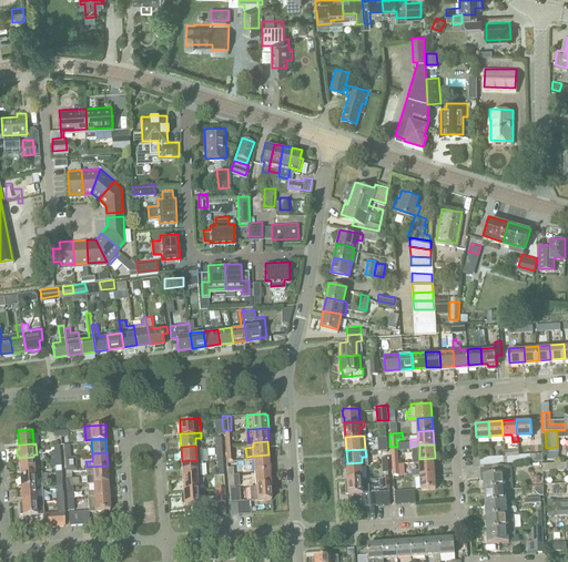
[(254,470),(270,469),(269,455),(254,456),(254,470)]
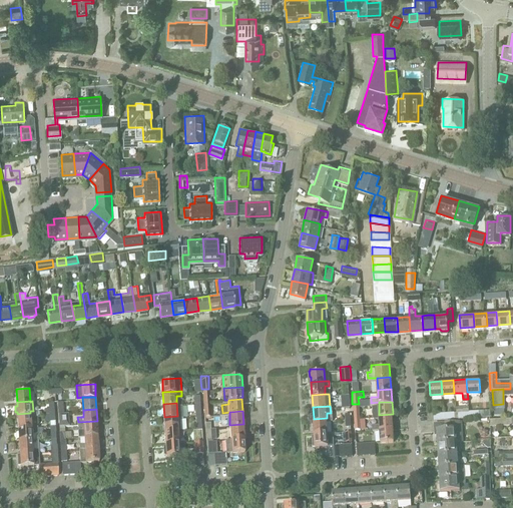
[(18,427),(31,426),(30,413),(17,414),(18,427)]
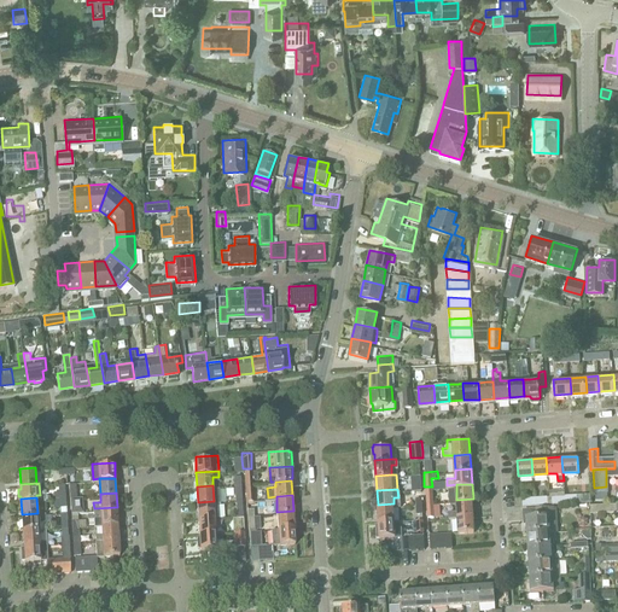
[(449,516),(458,514),(473,513),(473,499),(456,500),(458,508),(448,508),(449,516)]
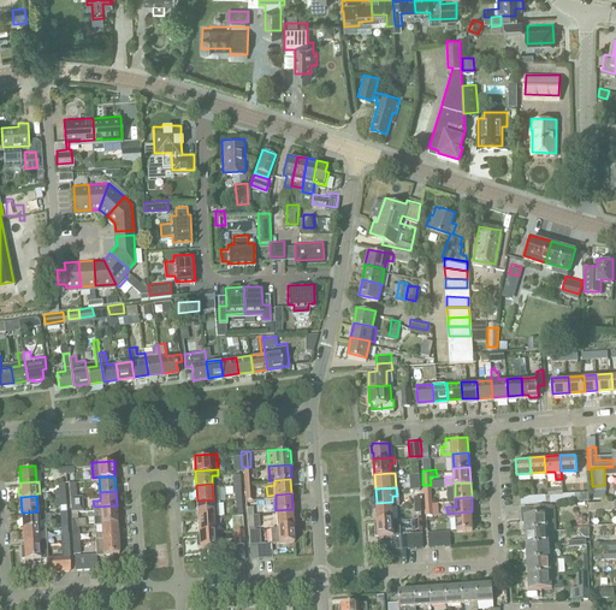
[(214,514),(214,513),(217,513),(215,499),(213,499),(197,501),(197,515),(214,514)]
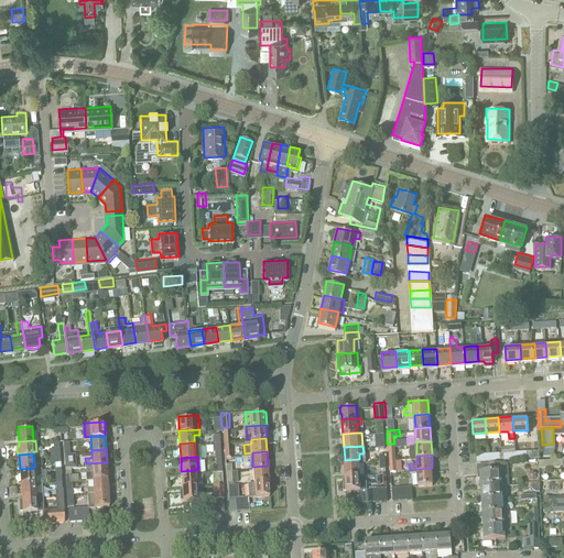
[(345,474),(360,473),(359,459),(345,460),(345,474)]
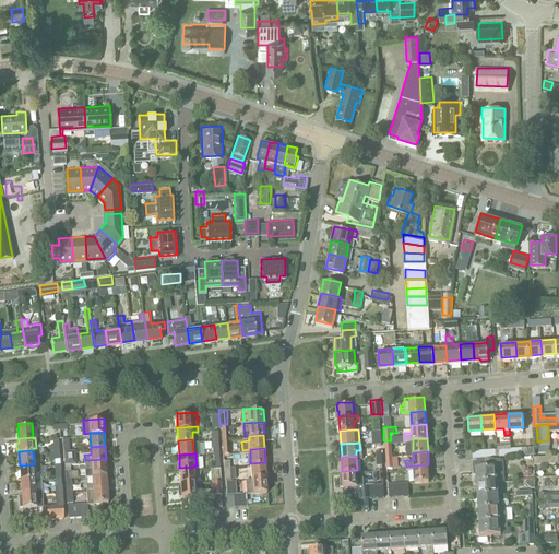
[(502,456),(486,457),(486,464),(475,466),(476,480),(504,479),(502,456)]
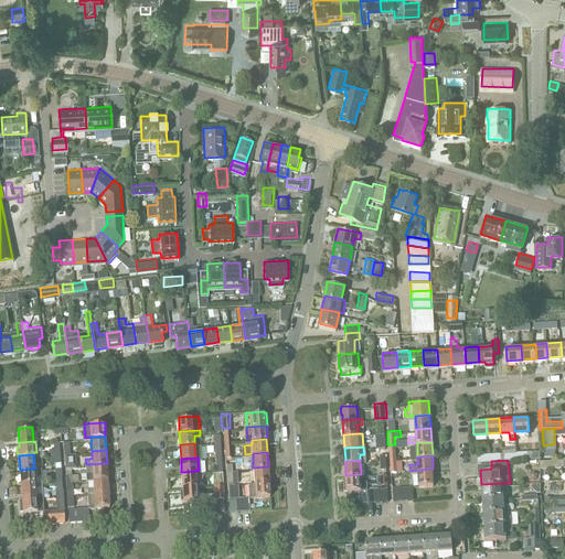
[(93,477),(108,476),(107,463),(86,464),(86,471),(93,470),(93,477)]
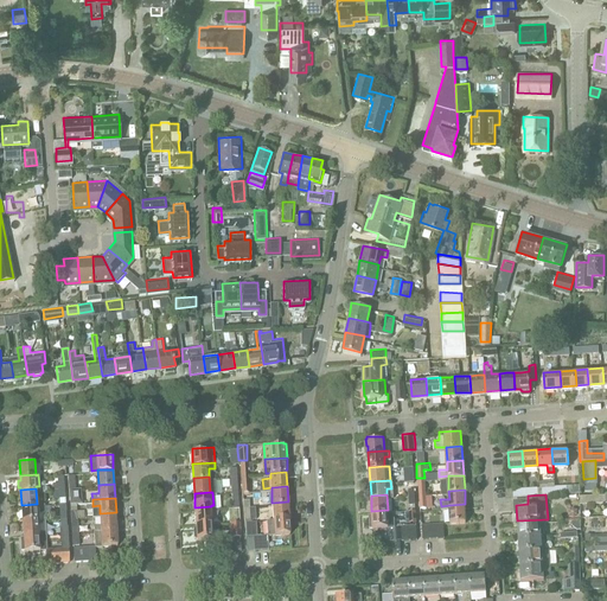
[(288,505),(288,502),(272,503),(273,517),(289,516),(288,512),(291,512),(289,505),(288,505)]
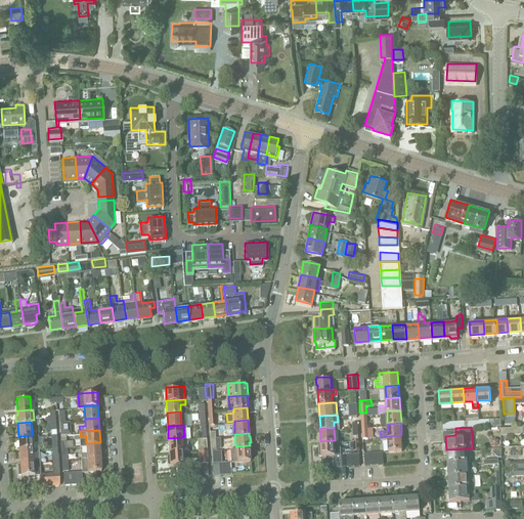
[(19,447),(33,447),(33,439),(39,438),(39,434),(32,435),(18,436),(19,447)]
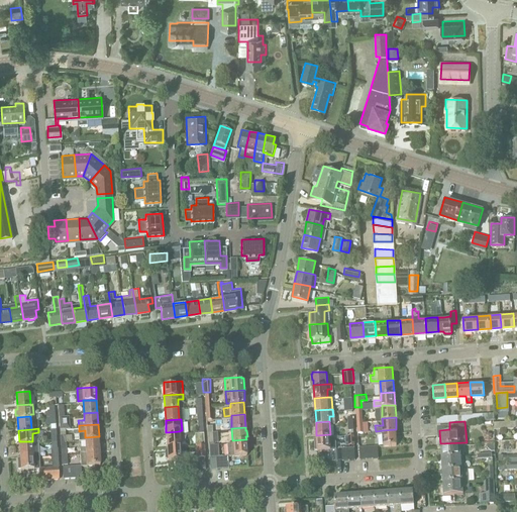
[(396,429),(383,430),(384,443),(397,442),(396,429)]
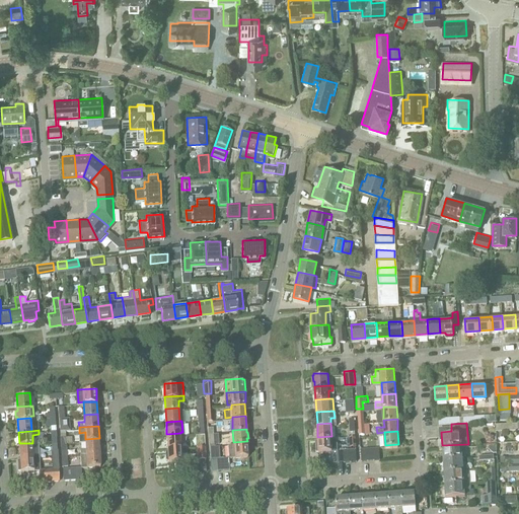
[(167,446),(180,446),(180,433),(166,434),(167,446)]
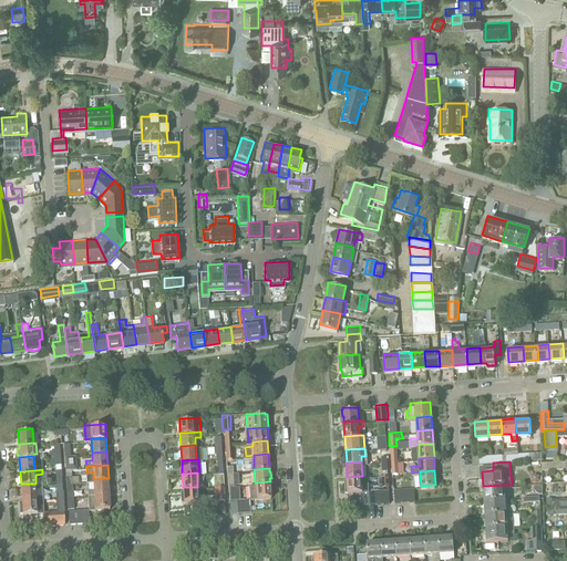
[(362,476),(347,477),(348,490),(363,489),(362,476)]
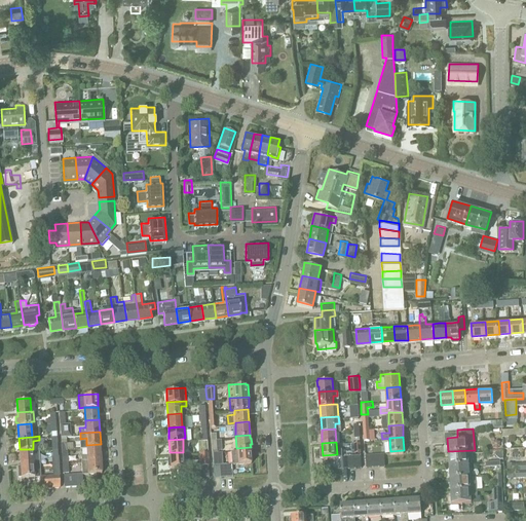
[(82,458),(101,457),(101,444),(86,445),(86,452),(82,452),(82,458)]
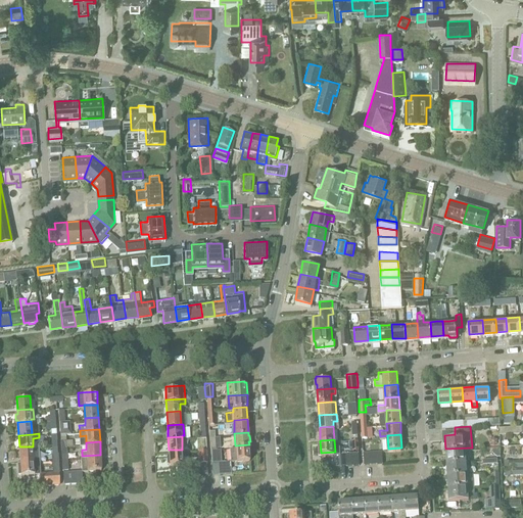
[(249,444),(235,445),(231,446),(232,459),(249,458),(249,444)]
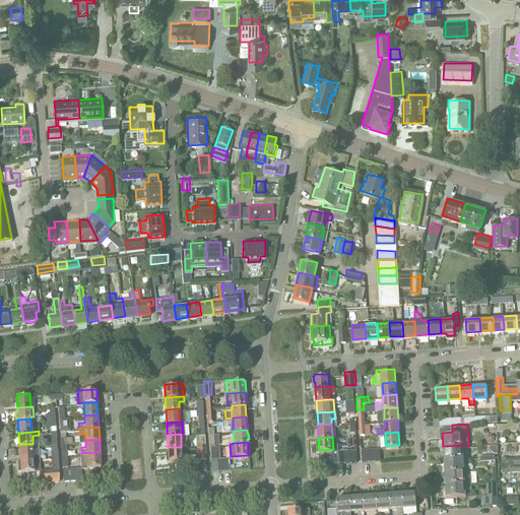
[(20,457),(34,456),(33,444),(19,444),(20,457)]
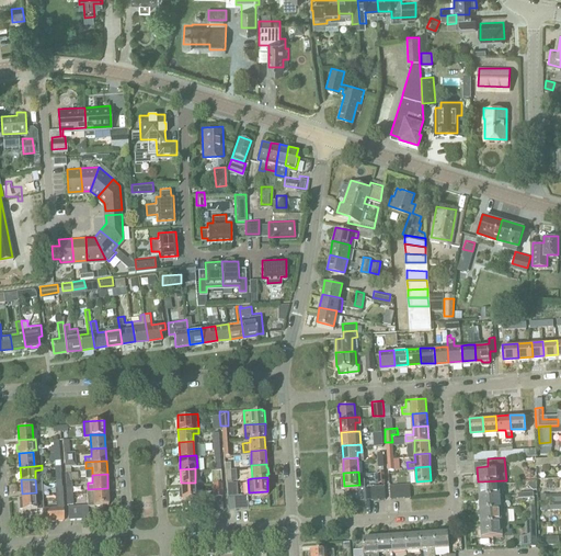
[(479,495),(501,494),(500,480),(478,481),(479,495)]
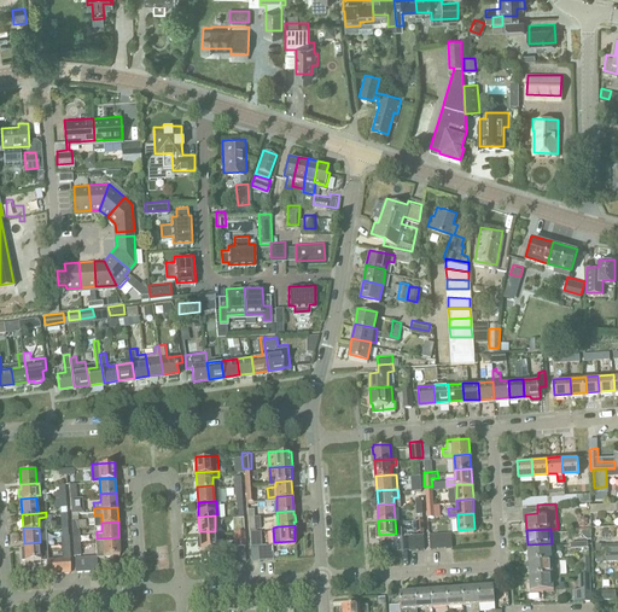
[(215,531),(199,531),(200,547),(216,546),(216,545),(222,545),(221,536),(222,536),(222,530),(215,531)]
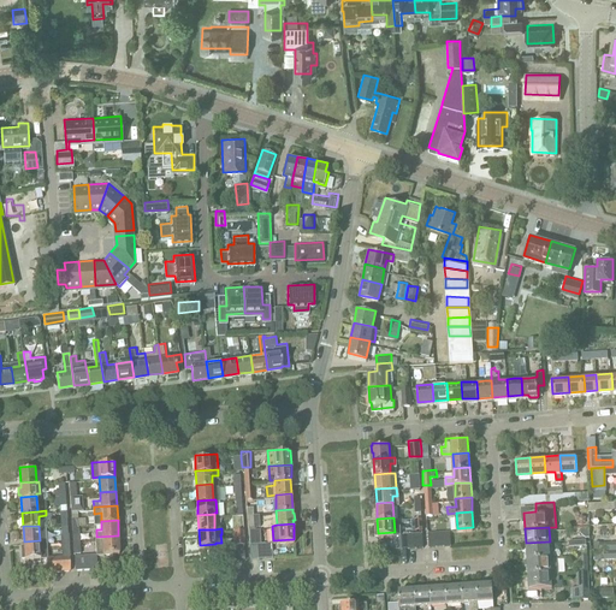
[(118,536),(96,537),(98,551),(119,550),(118,536)]
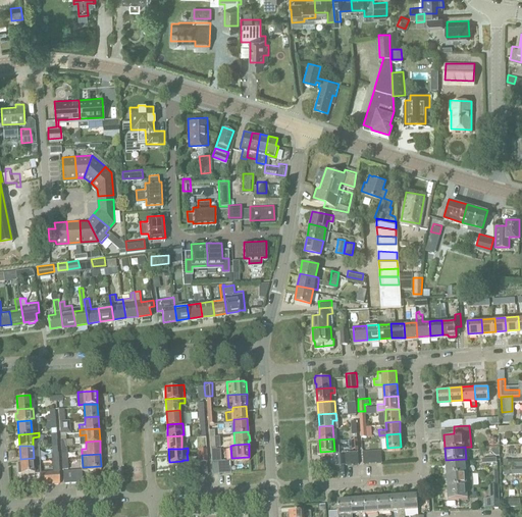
[(34,458),(20,459),(21,471),(39,470),(39,458),(34,458)]
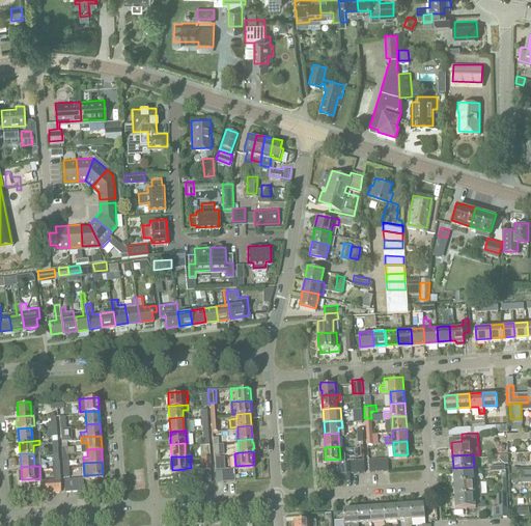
[(454,480),(474,479),(474,467),(453,468),(454,480)]
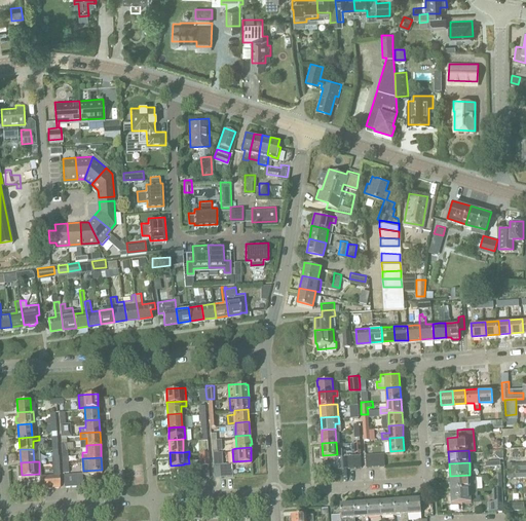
[(451,488),(476,486),(475,474),(470,475),(450,476),(451,488)]
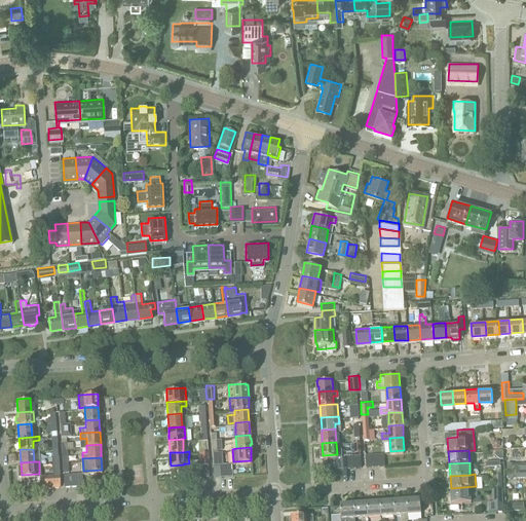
[(476,486),(451,488),(451,500),(472,499),(471,492),(477,492),(476,486)]
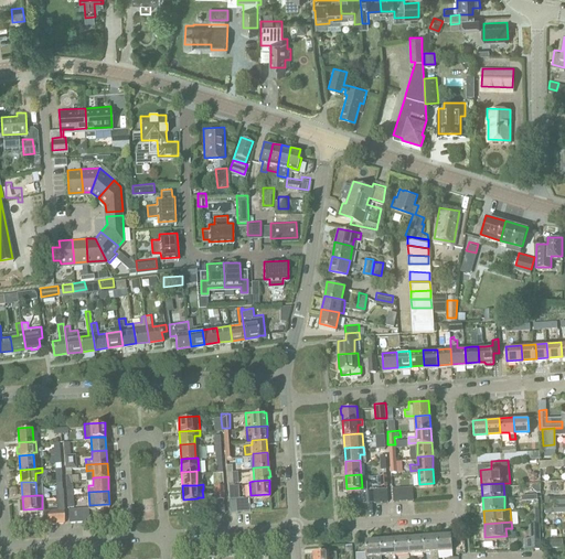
[(541,522),(529,522),(530,536),(530,545),(535,545),(542,545),(541,522)]
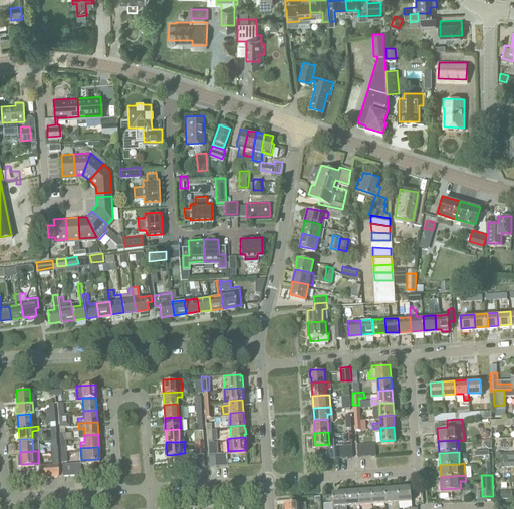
[(397,486),(398,499),(412,498),(411,485),(397,486)]
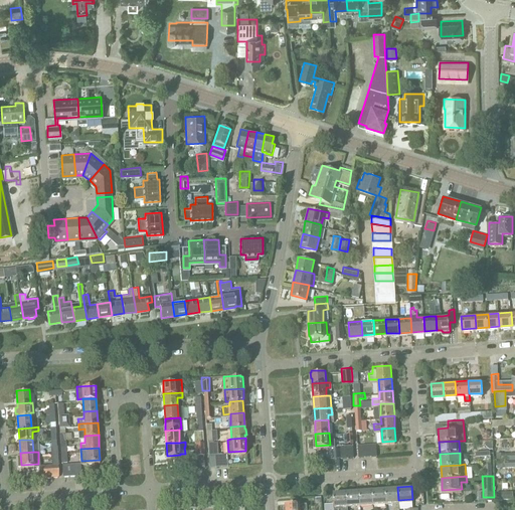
[(372,502),(386,501),(385,487),(371,488),(372,502)]
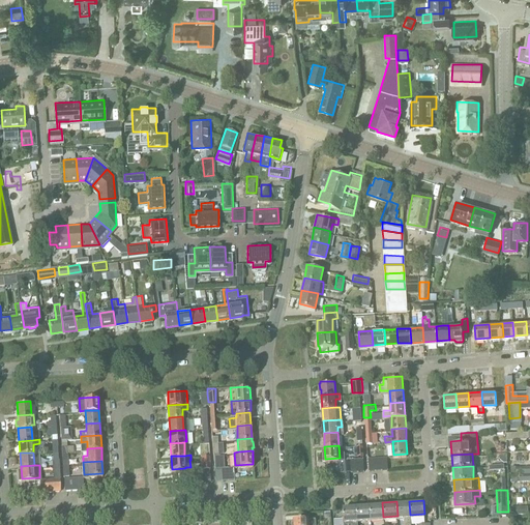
[(410,524),(410,515),(409,501),(396,501),(398,516),(405,516),(405,519),(402,519),(402,524),(410,524)]
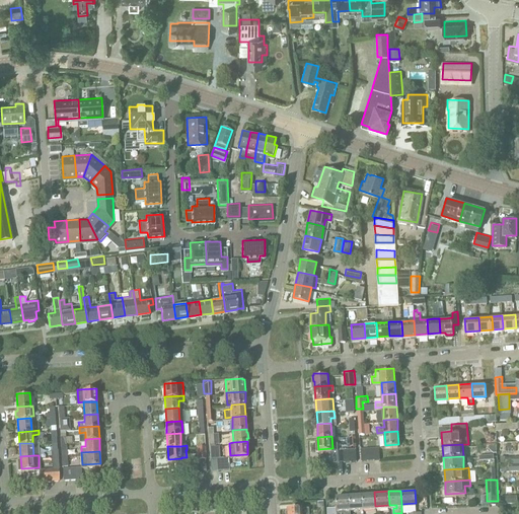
[(363,507),(375,506),(374,492),(362,493),(363,507)]
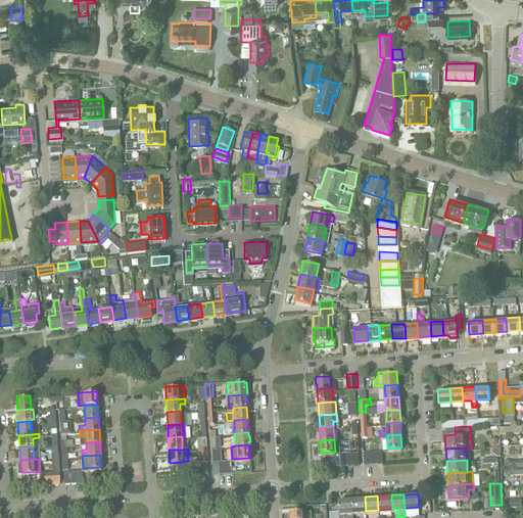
[(351,512),(366,511),(365,497),(350,498),(351,512)]
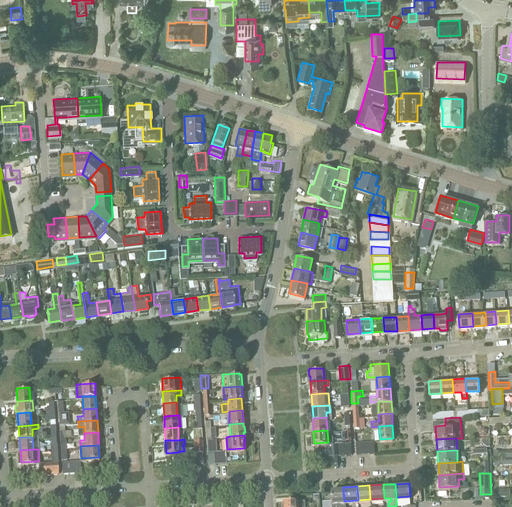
[(344,506),(344,501),(343,487),(332,488),(332,498),(322,498),(323,506),(344,506)]
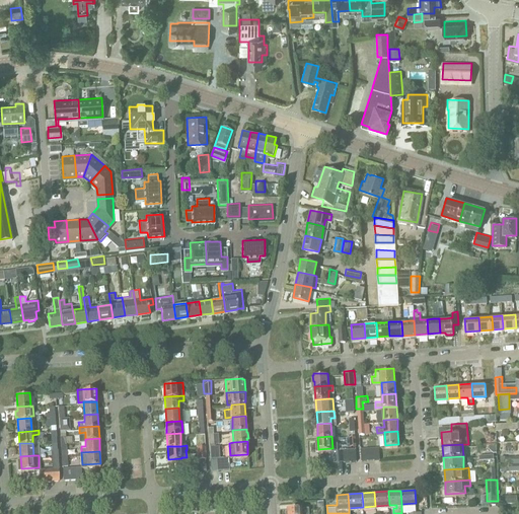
[(288,512),(288,513),(309,513),(308,505),(288,506),(288,507),(287,507),(287,512),(288,512)]
